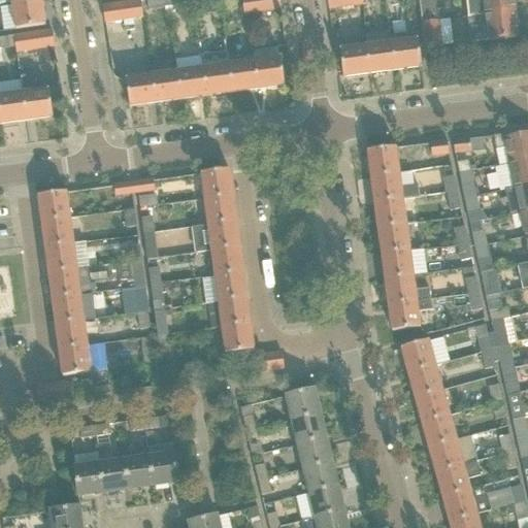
[(163,0),(146,0),(147,11),(164,8),(163,0)]
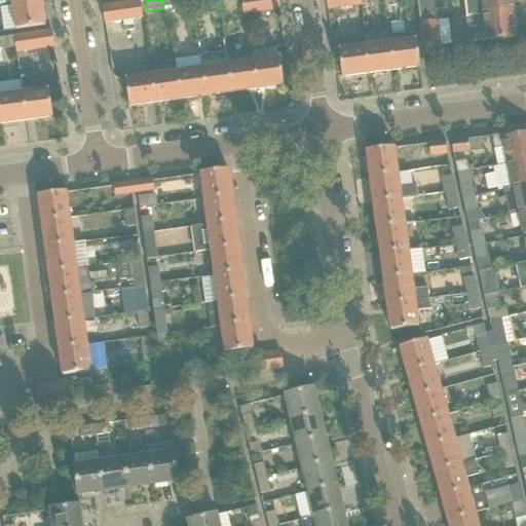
[(179,0),(162,0),(163,8),(180,6),(180,5),(179,0)]
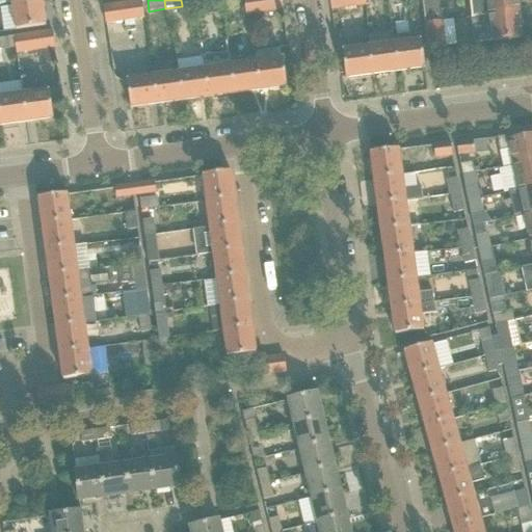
[(237,0),(225,0),(220,1),(221,11),(238,9),(237,0)]
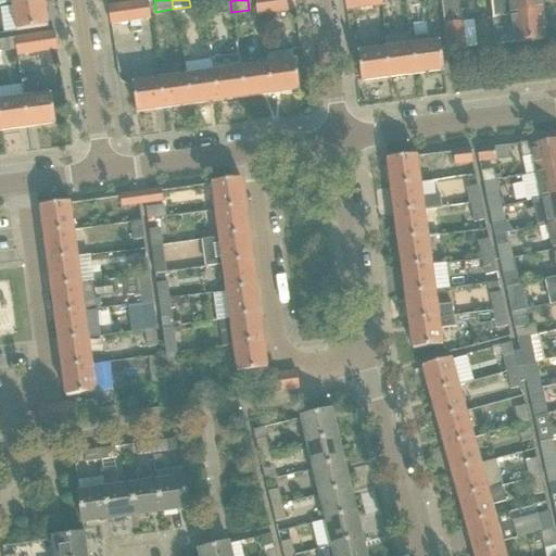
[(295,9),(293,0),(254,0),(257,14),(295,9)]
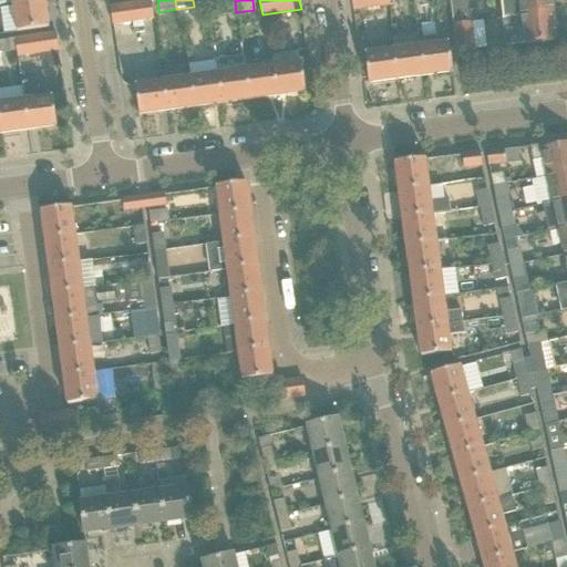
[(351,0),(352,10),(390,4),(389,0),(351,0)]
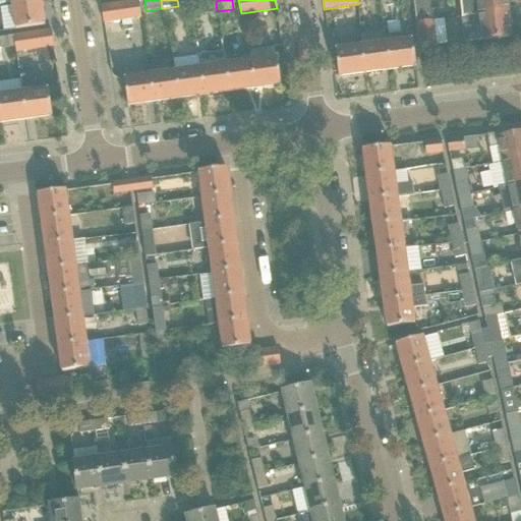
[(413,0),(416,21),(429,19),(426,0),(413,0)]
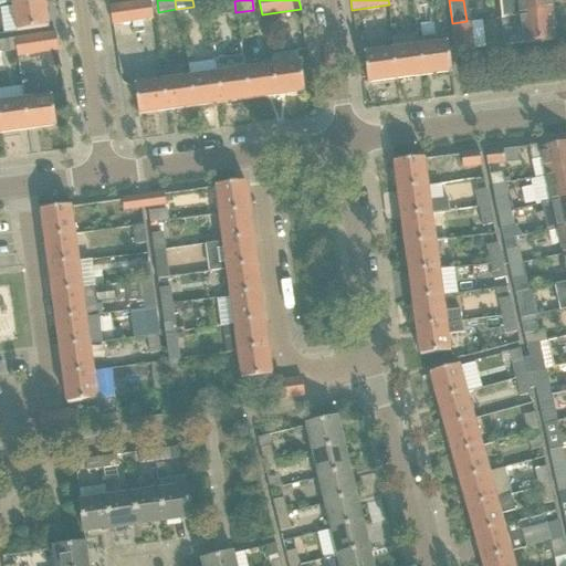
[(500,0),(502,17),(506,17),(552,11),(549,0),(500,0)]
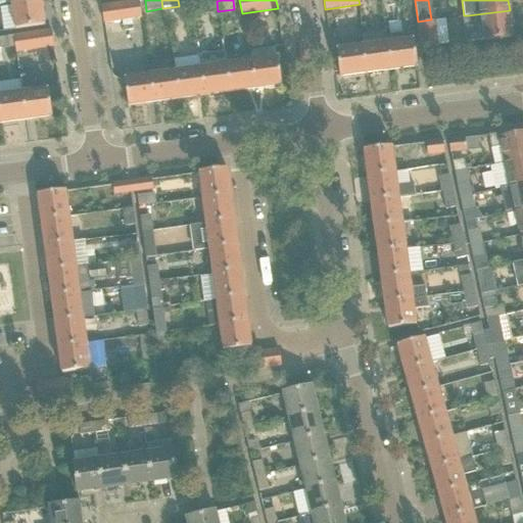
[(41,1),(12,5),(15,29),(44,25),(41,1)]
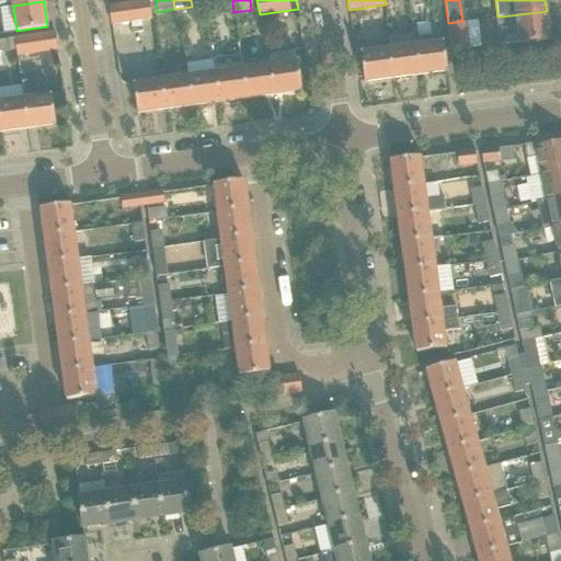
[(109,7),(111,24),(152,18),(149,1),(109,7)]
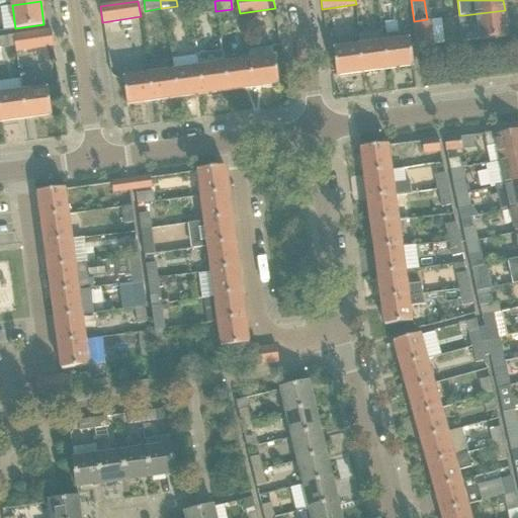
[(214,1),(198,3),(199,13),(216,11),(214,1)]
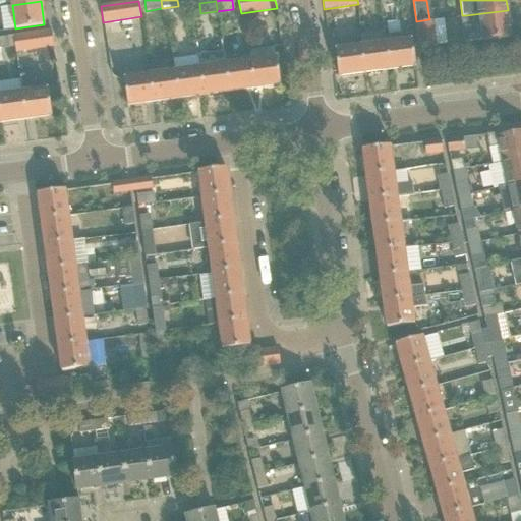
[(462,15),(461,16),(464,41),(480,40),(511,36),(510,34),(508,10),(466,15),(462,15)]
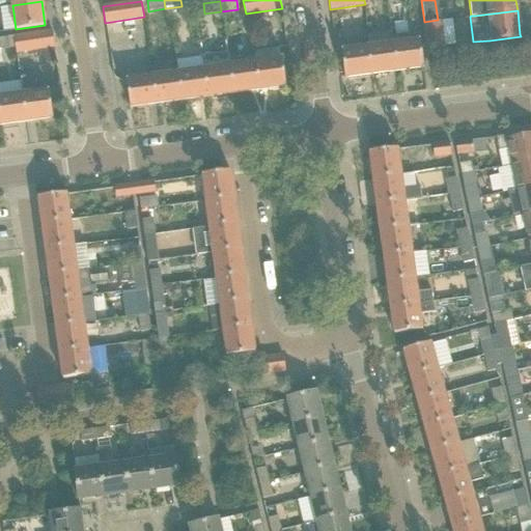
[(438,20),(424,22),(427,48),(445,46),(442,20),(438,20)]
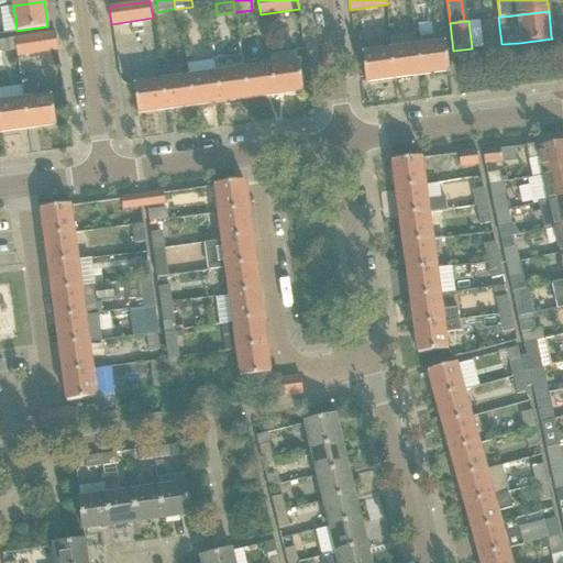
[(58,51),(55,33),(15,39),(18,56),(58,51)]
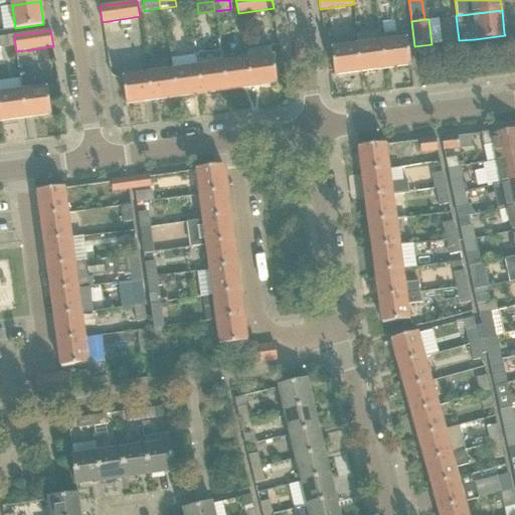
[(7,37),(0,37),(0,47),(9,46),(7,37)]
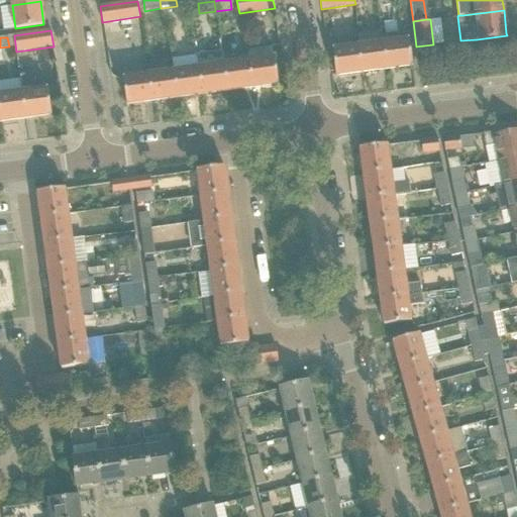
[(408,38),(383,41),(387,69),(412,66),(408,38)]
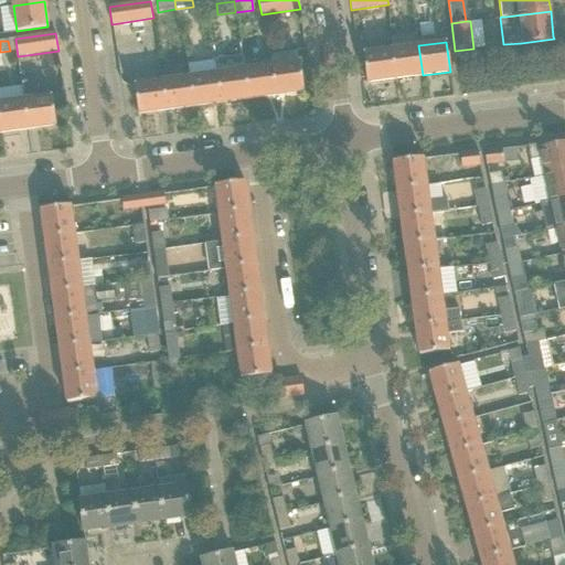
[(418,45),(391,50),(395,78),(423,75),(418,45)]
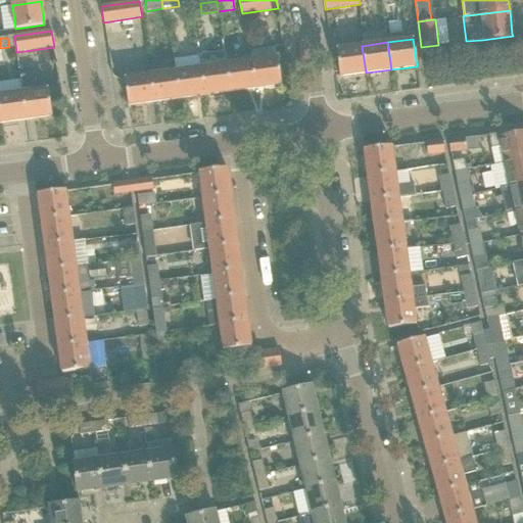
[(366,73),(362,46),(336,49),(339,77),(366,73)]
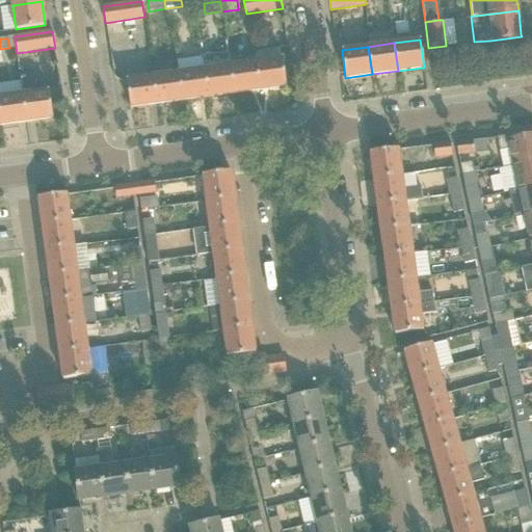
[(202,55),(204,69),(208,97),(234,94),(230,65),(228,51),(202,55)]
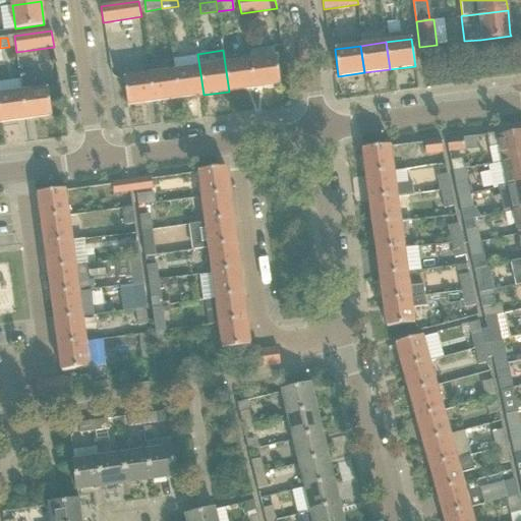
[(276,56),(250,60),(254,88),(280,83),(276,56)]
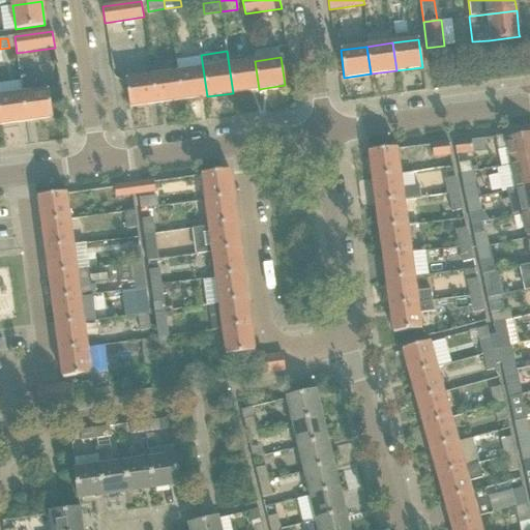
[(255,61),(229,65),(233,93),(259,89),(255,61)]
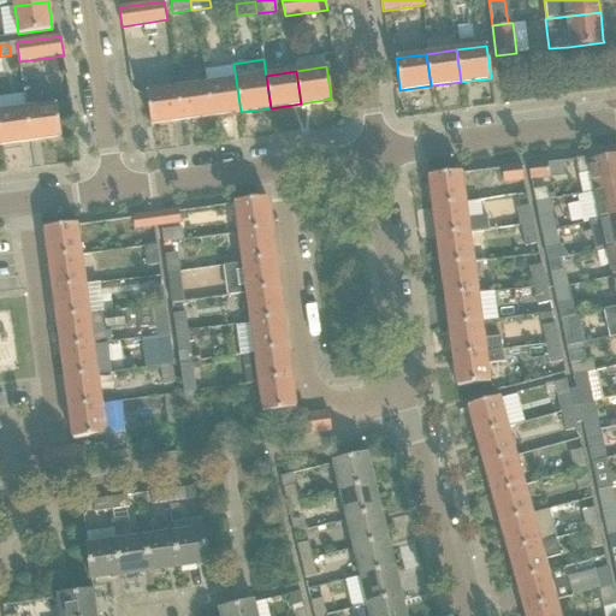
[(236,80),(206,84),(211,117),(241,112),(236,80)]
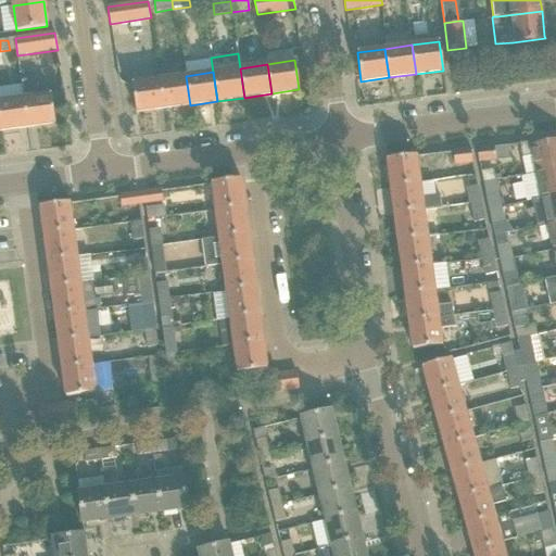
[(186,76),(160,80),(163,109),(190,105),(186,76)]
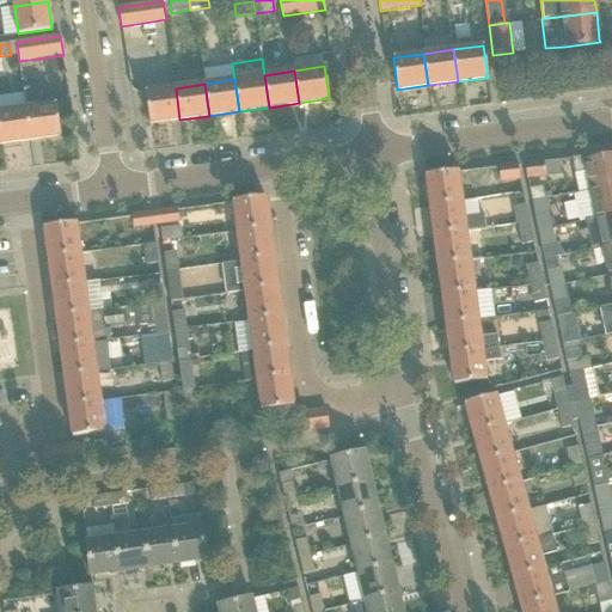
[(43,87),(23,90),(30,140),(60,136),(56,104),(46,106),(43,87)]
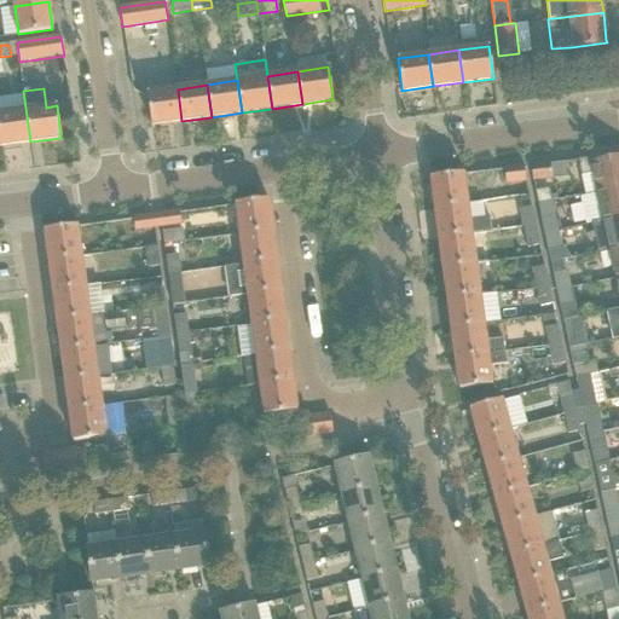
[(181,121),(178,90),(146,94),(150,117),(151,125),(181,121)]
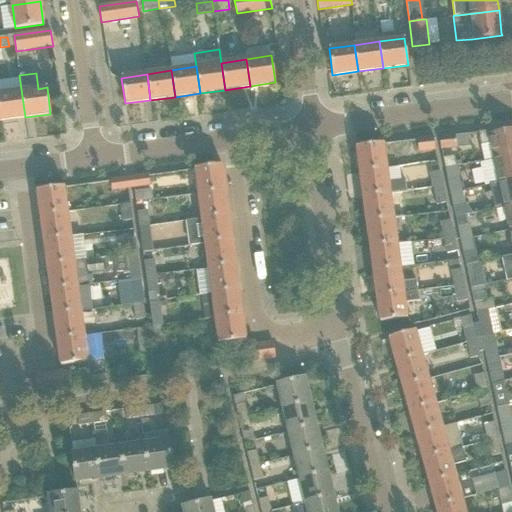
[(20,79),(0,81),(0,118),(0,121),(25,117),(20,79)]
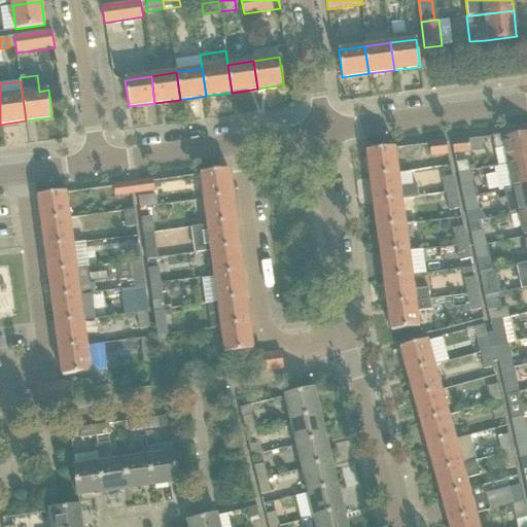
[(504,147),(507,164),(526,159),(526,133),(502,138),(501,137),(500,136),(499,136),(492,137),(494,150),(504,147)]
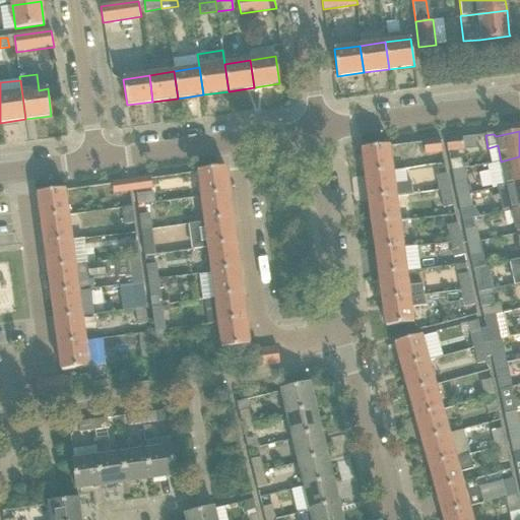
[(462,137),(446,139),(448,151),(464,149),(462,137)]
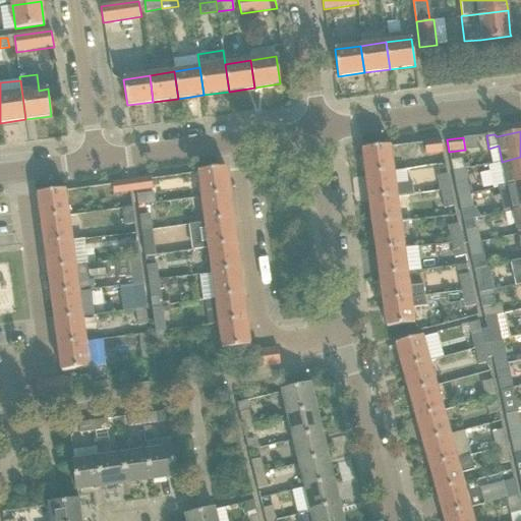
[(423,141),(423,142),(425,154),(442,152),(441,139),(423,141)]
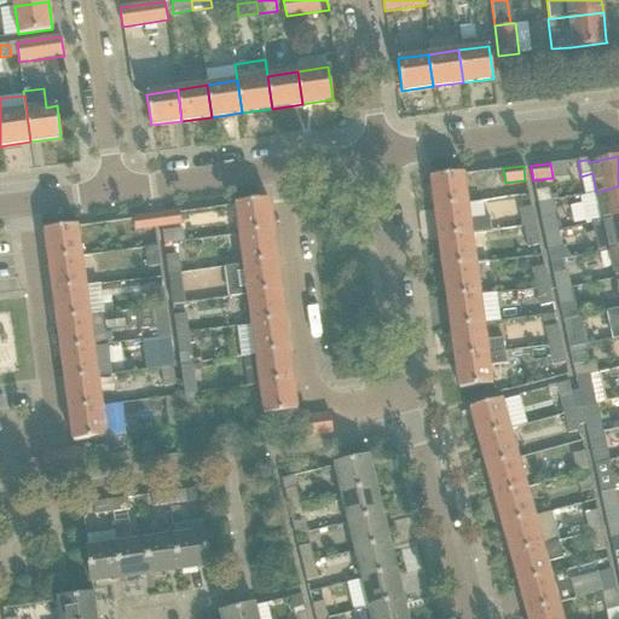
[(431,179),(434,209),(467,204),(463,174),(431,179)]
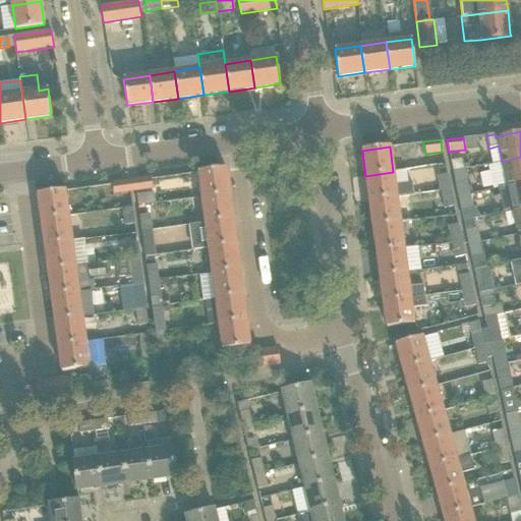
[(520,157),(502,162),(508,186),(520,182),(520,157)]
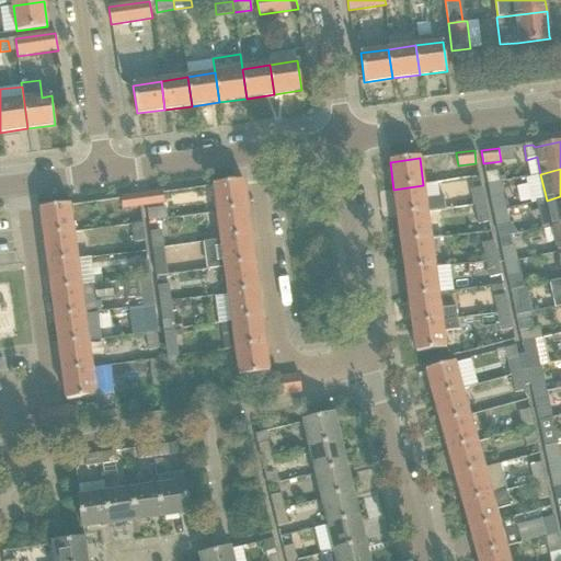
[(497,171),(485,173),(488,185),(500,183),(497,171)]
